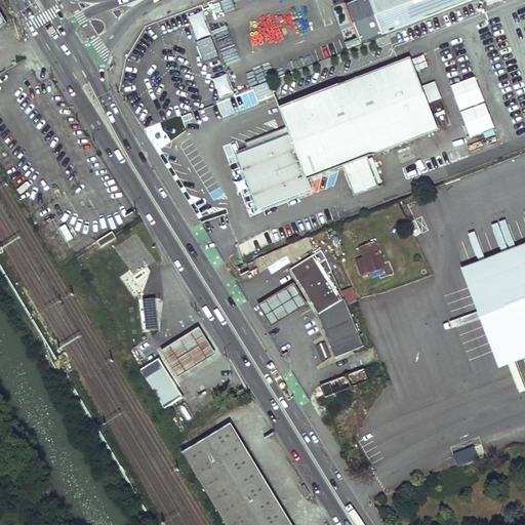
[(479,0),(372,0),(387,35),(479,0)]
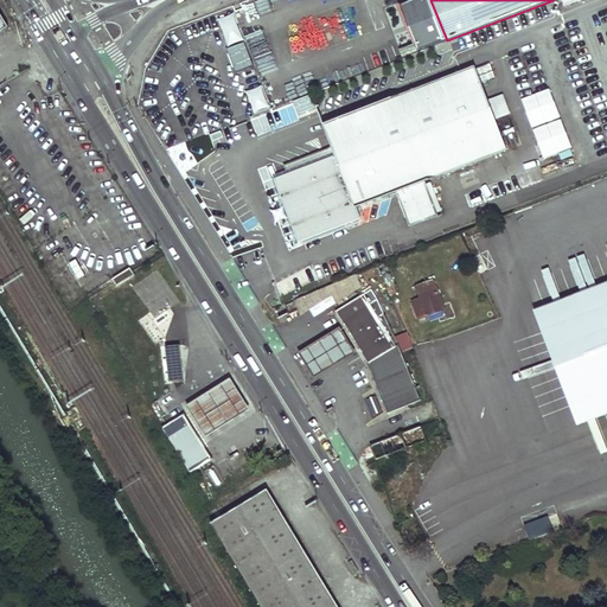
[(235,13),(218,17),(224,44),(241,42),(235,13)]
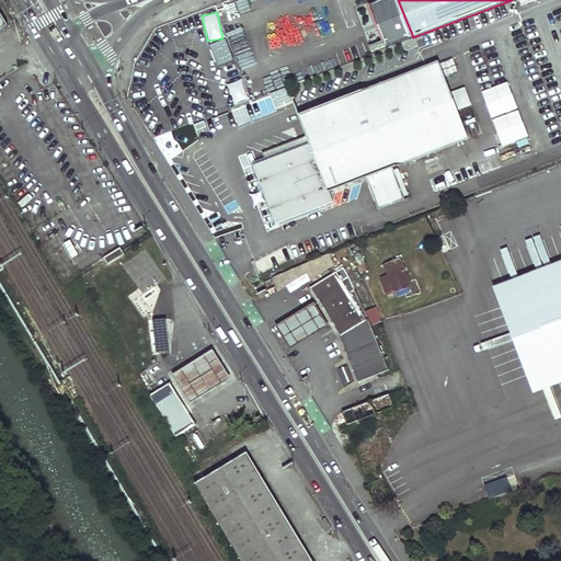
[(225,37),(209,43),(217,65),(232,59),(225,37)]
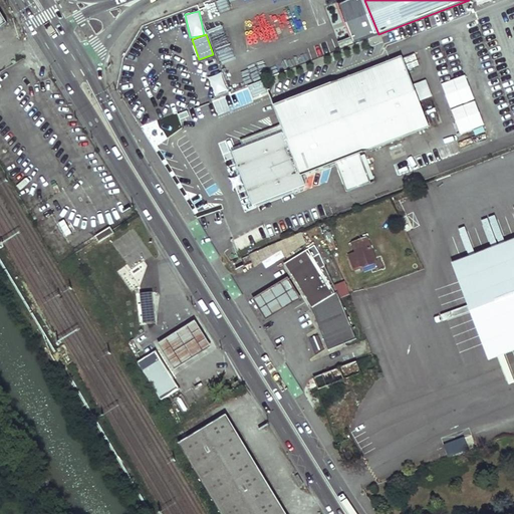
[(432,126),(405,57),(375,68),(276,106),(282,123),(241,140),(245,149),(238,152),(257,202),(306,184),(303,176),(337,163),(349,192),(373,183),(361,153),(402,138),(432,126)]
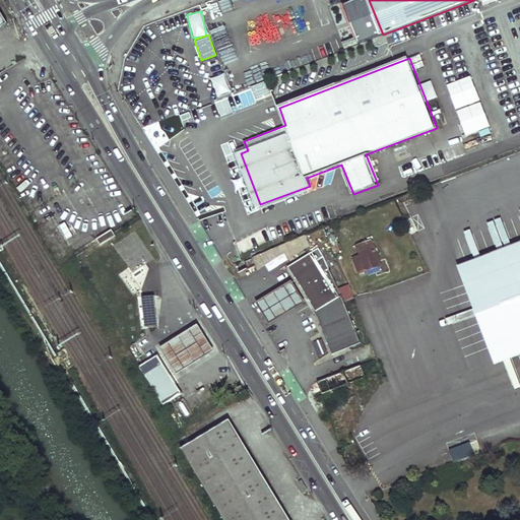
[(210,76),(215,98),(230,93),(224,73),(210,76)]
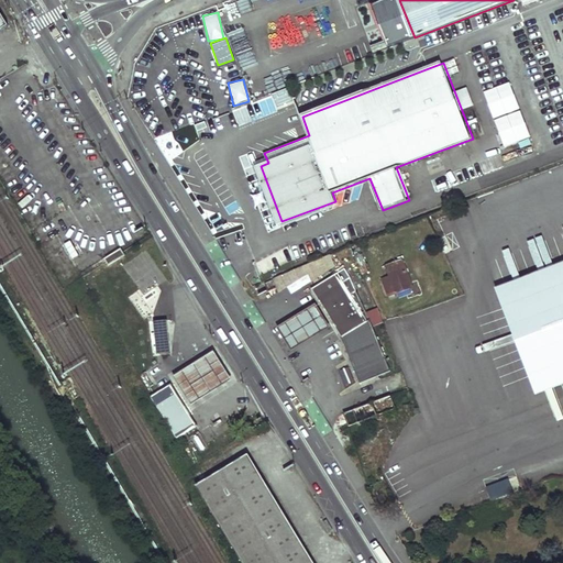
[(482,89),(503,145),(529,136),(509,80),(482,89)]
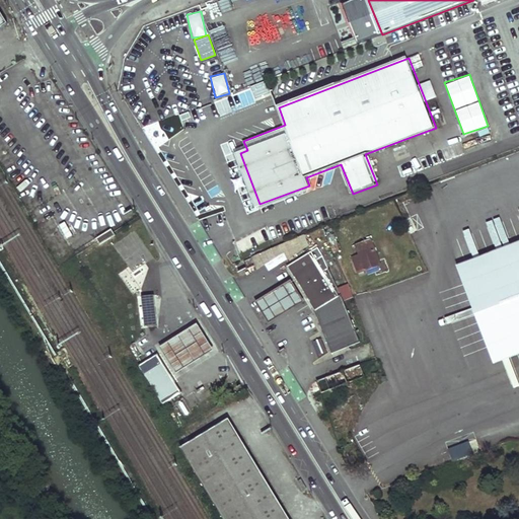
[(254,96),(269,91),(265,80),(250,85),(254,96)]
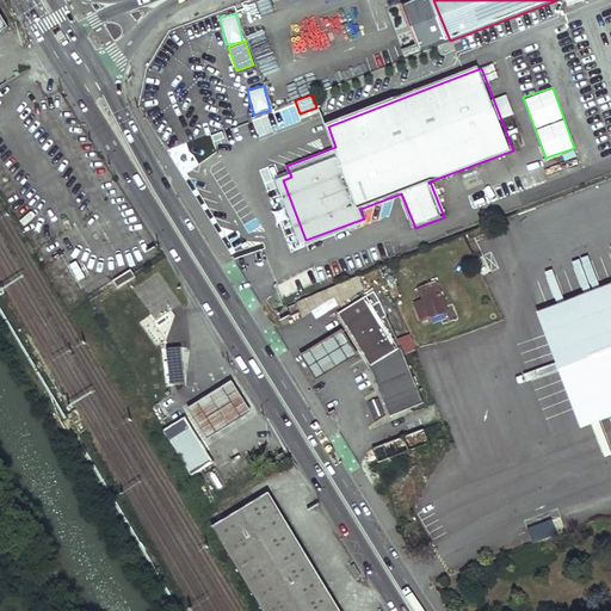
[(79,261),(73,265),(81,279),(87,276),(79,261)]
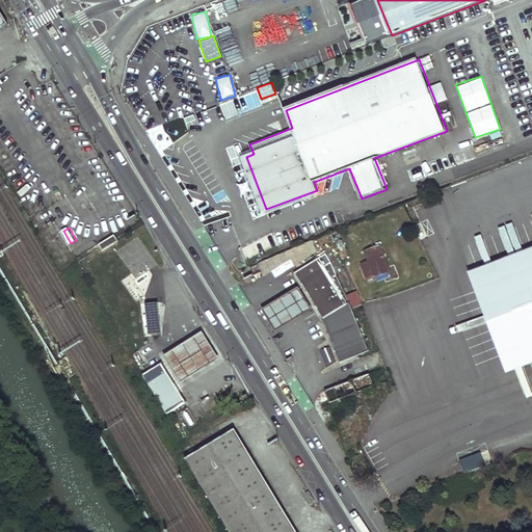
[(98,245),(101,251),(116,241),(113,236),(98,245)]
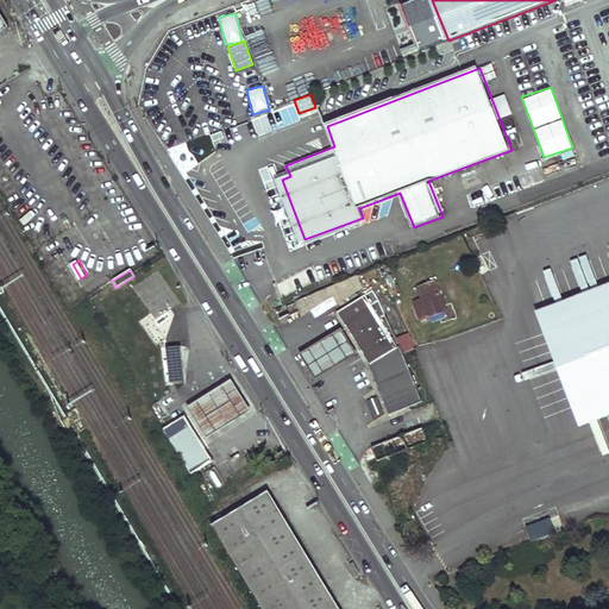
[(294,301),(300,315),(311,311),(312,314),(364,290),(356,272),(294,301)]
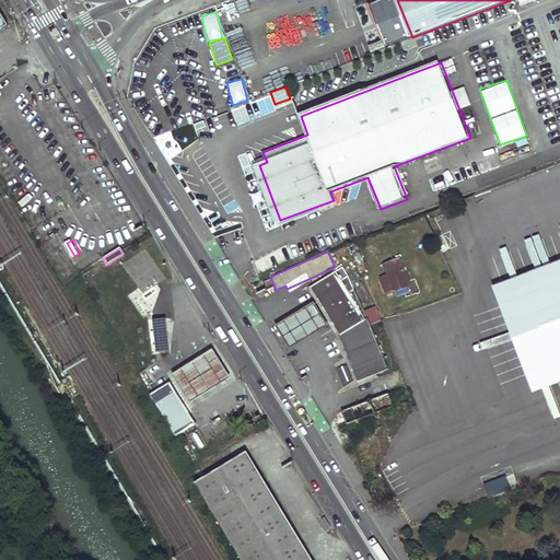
[(411,286),(400,258),(389,263),(391,266),(387,267),(389,275),(381,278),(387,294),(411,286)]
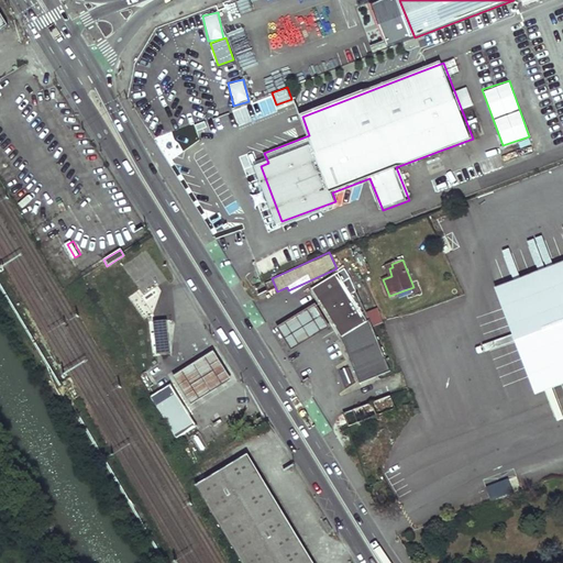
[(562,373),(544,381),(511,293),(562,273),(562,262),(498,287),(539,393),(562,383),(562,373)]
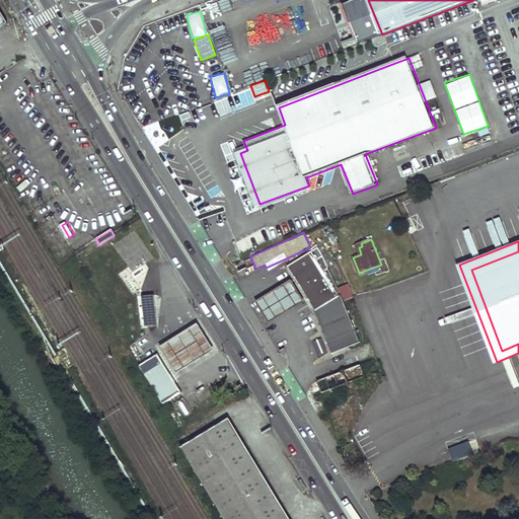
[(341,249),(339,243),(331,245),(335,251),(341,249)]
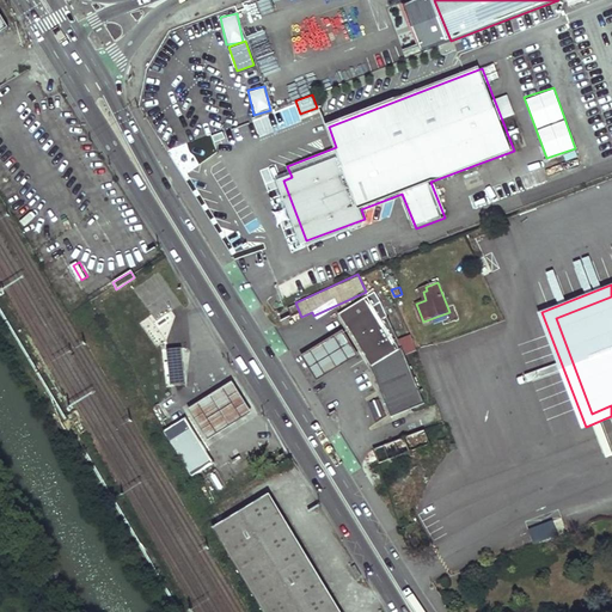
[(377,297),(341,317),(373,371),(401,354),(384,325),(375,311),(383,306),(377,297)]
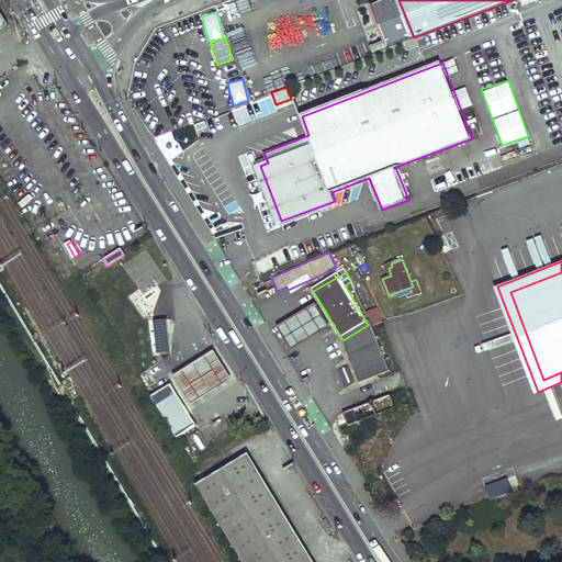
[(561,272),(510,292),(543,380),(561,372),(561,272)]
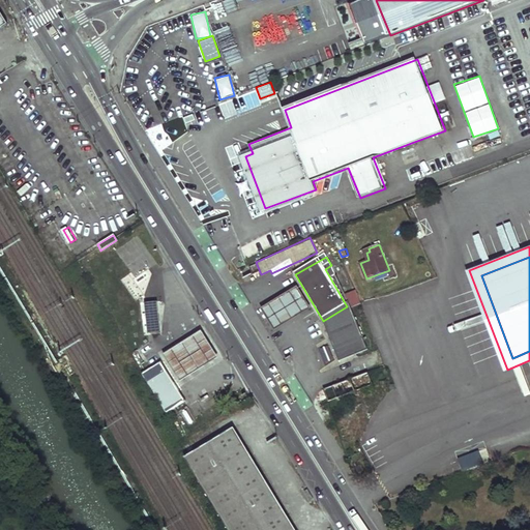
[(331,265),(325,269),(332,282),(336,278),(331,265)]
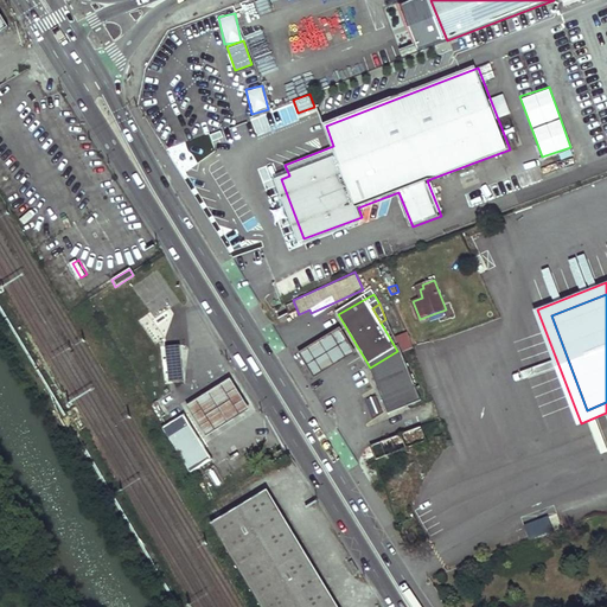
[(140,349),(158,347),(157,331),(139,333),(140,349)]
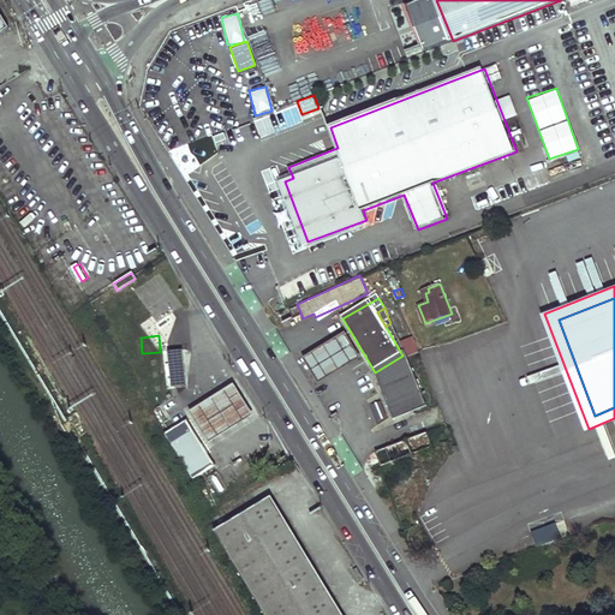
[(344,338),(304,362),(318,386),(359,363),(344,338)]
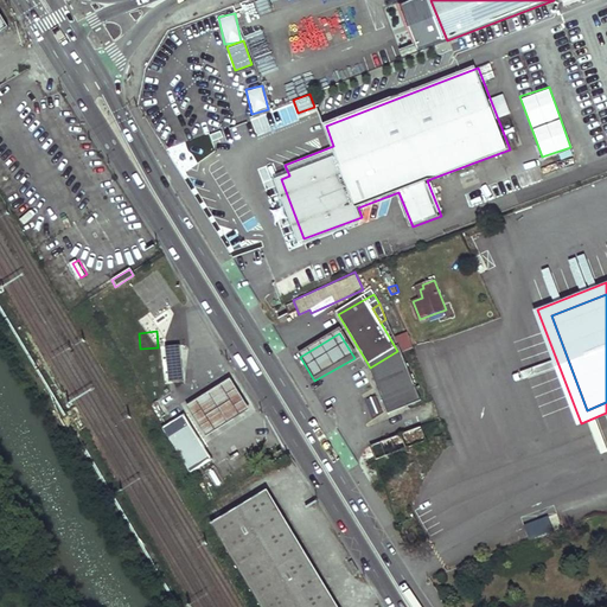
[(166,347),(170,383),(184,381),(180,346),(166,347)]
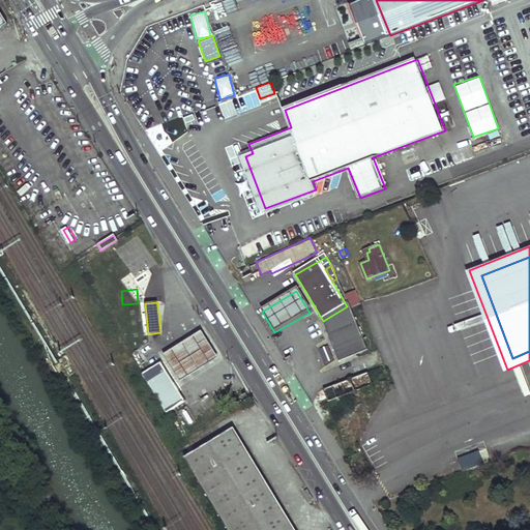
[(347,306),(323,321),(340,364),(369,353),(350,304),(347,306)]
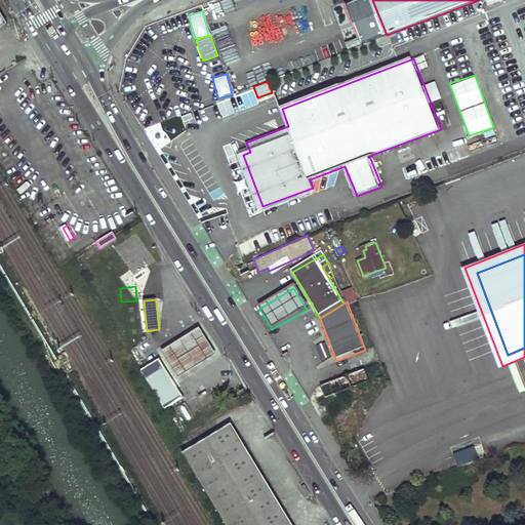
[(160,352),(177,379),(215,356),(199,328),(160,352)]
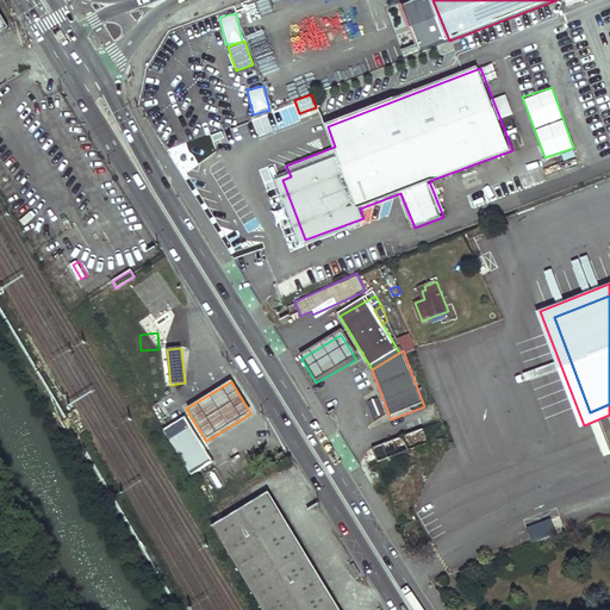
[(372,415),(383,414),(379,397),(369,398),(372,415)]
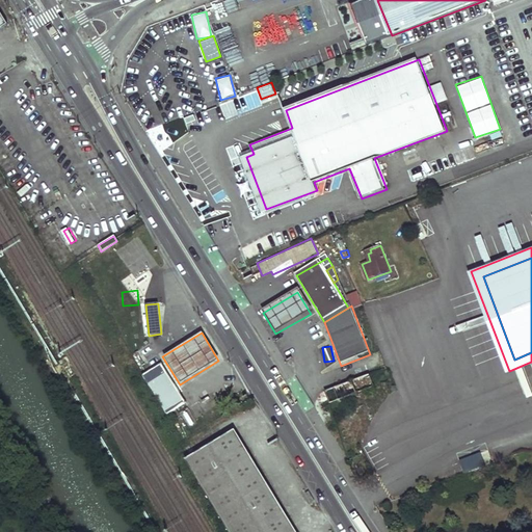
[(158,363),(141,374),(166,414),(185,401),(174,382),(171,384),(158,363)]
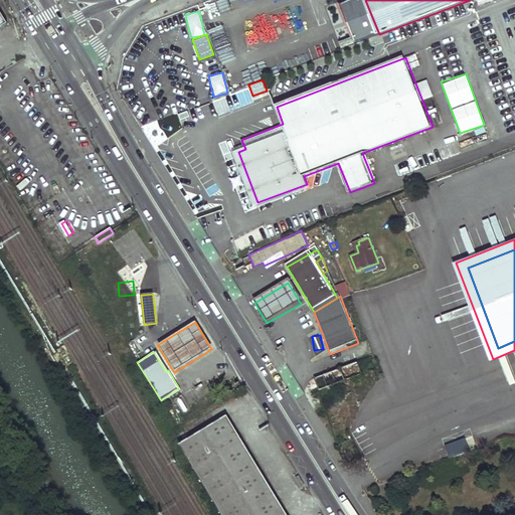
[(362,373),(358,361),(315,377),(320,389),(323,388),(324,390),(346,382),(346,379),(362,373)]
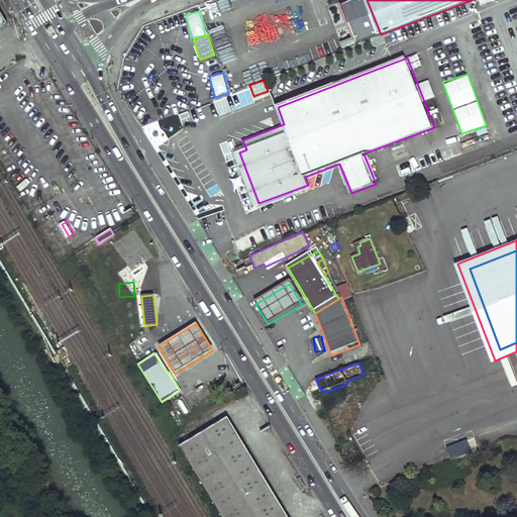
[(181,440),(220,516),(285,516),(230,414),(181,440)]
